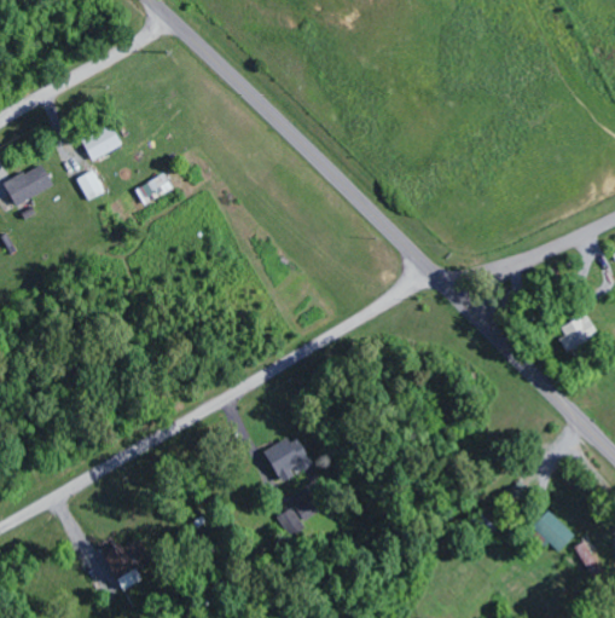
[(91,161),(121,145),(110,125),(81,140),(91,161)]
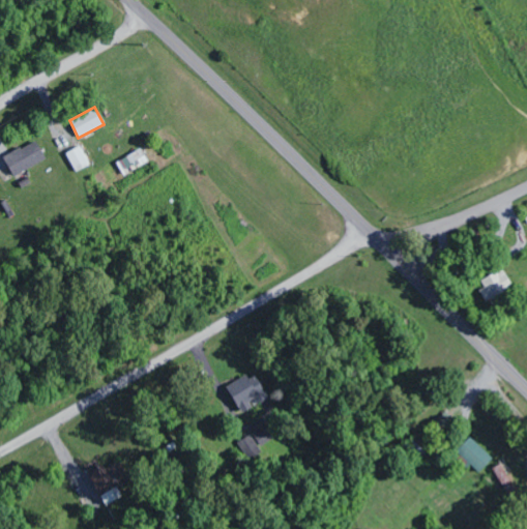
[(3,156),(12,176),(46,159),(35,140),(3,156)]
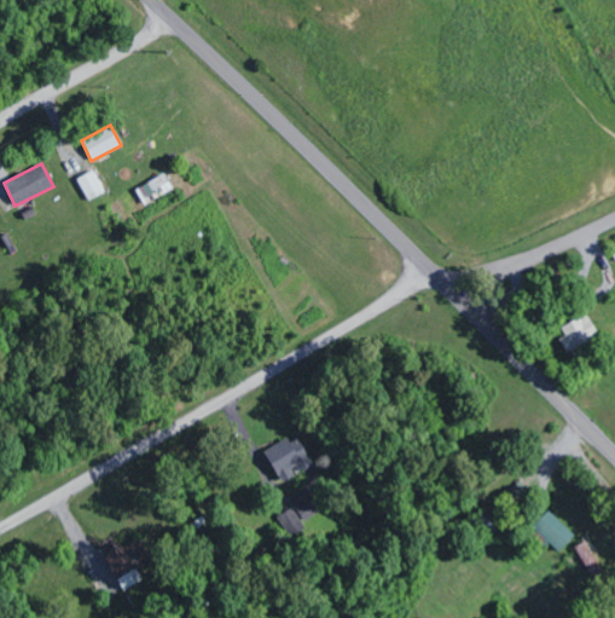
[(75,179),(86,201),(103,192),(92,171),(75,179)]
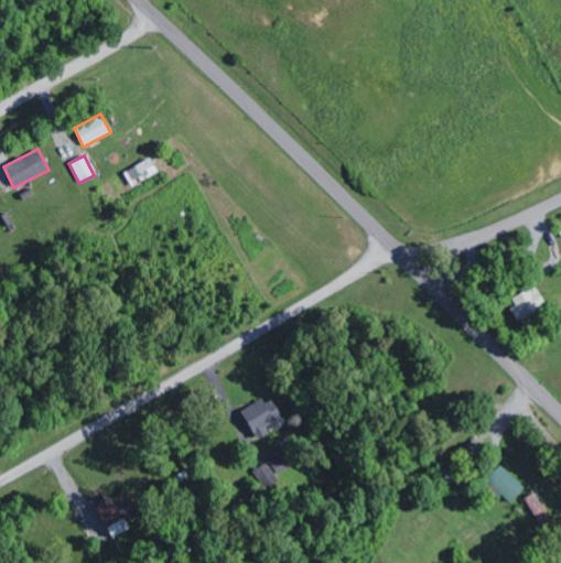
[(131,187),(158,172),(149,158),(122,172),(131,187)]
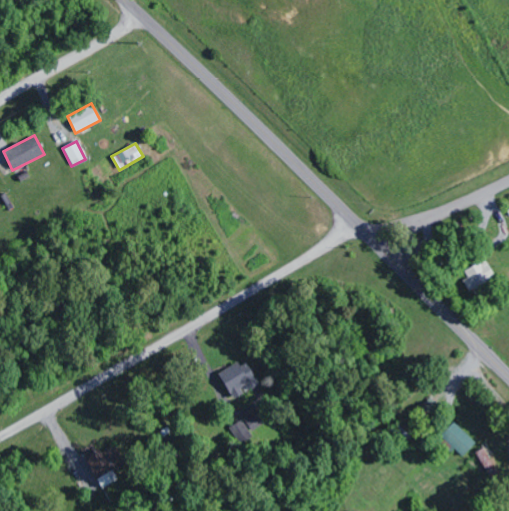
[(460,272),(470,291),(495,278),(485,259),(460,272)]
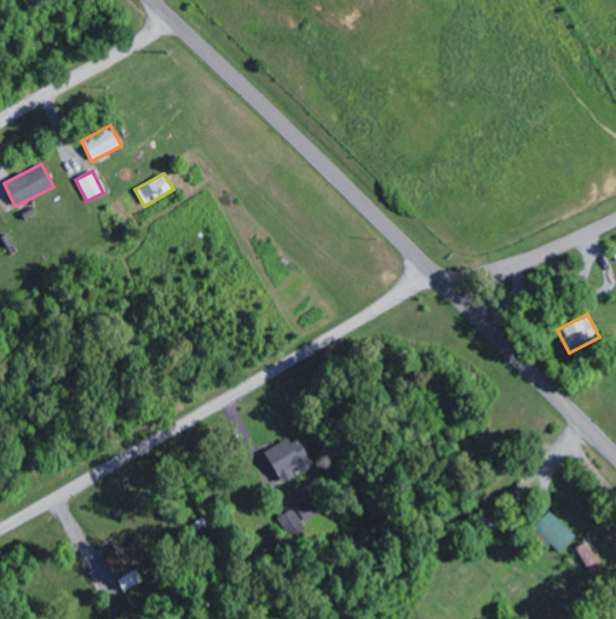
[(265,454),(283,483),(297,474),(298,475),(314,465),(295,435),(265,454)]
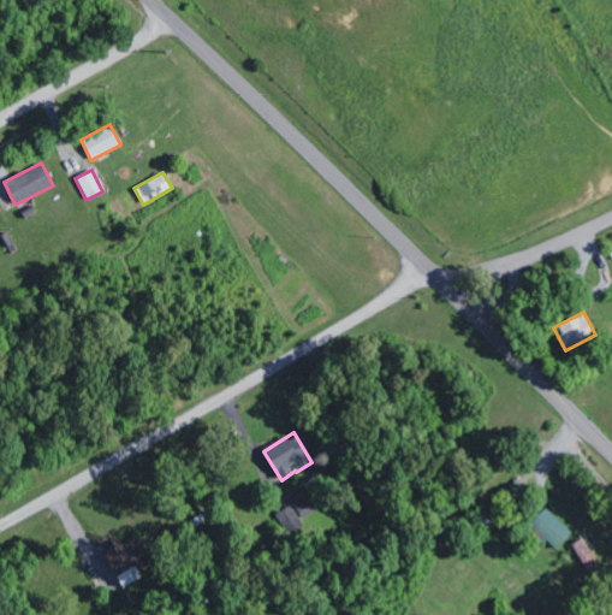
[(515,502),(527,488),(516,478),(504,492),(515,502)]
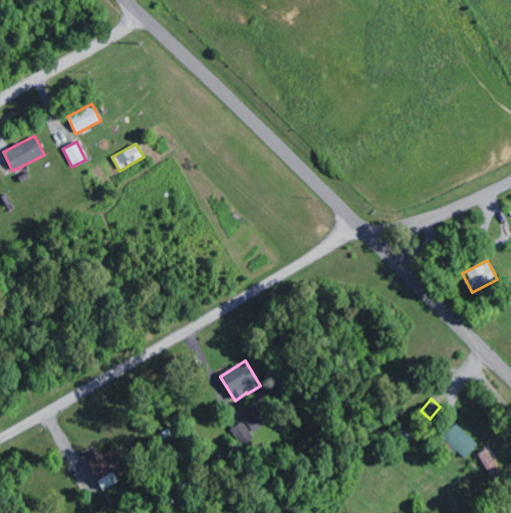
[(263,426),(257,413),(244,419),(251,432),(263,426)]
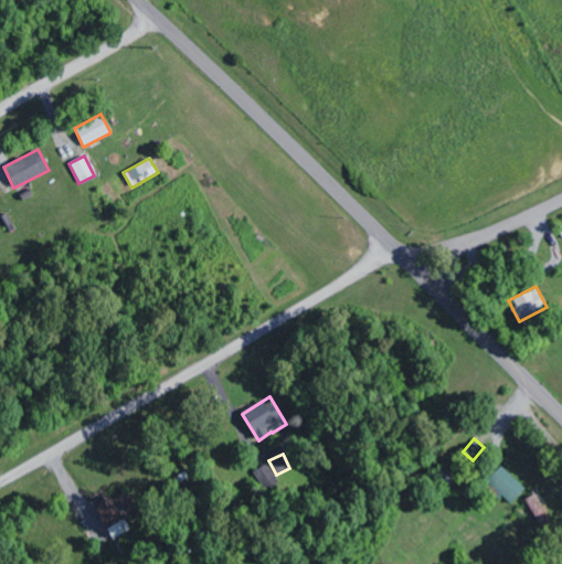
[(264,490),(278,481),(266,463),(252,471),(264,490)]
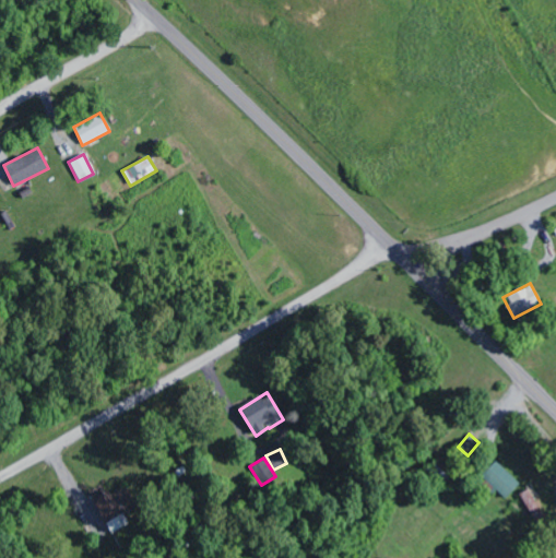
[(481,476),(504,498),(518,484),(496,461),(481,476)]
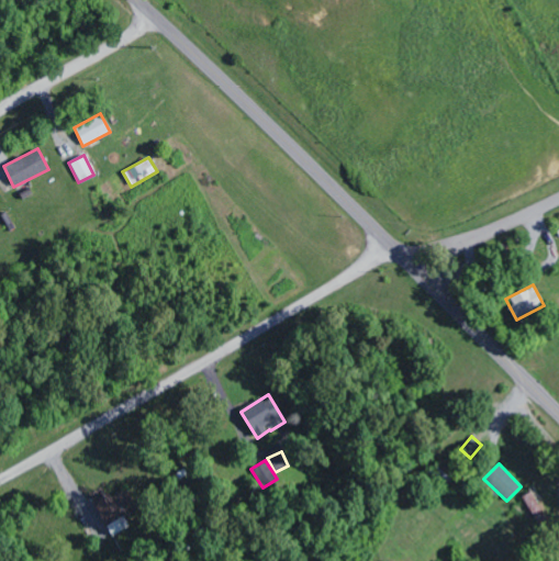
[(111,536),(130,527),(123,515),(135,509),(125,490),(110,497),(109,494),(93,502),(111,536)]
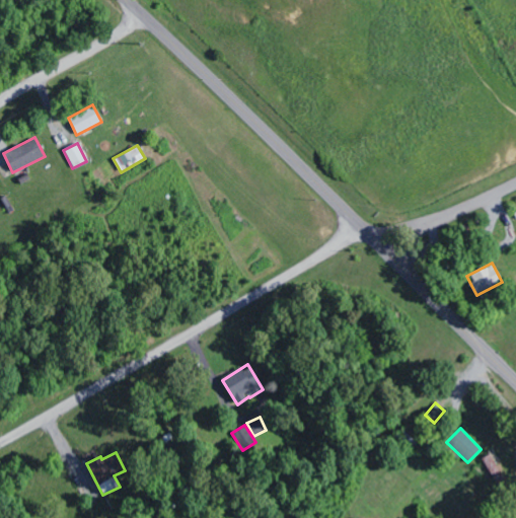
[(505,484),(490,453),(482,457),(497,488),(505,484)]
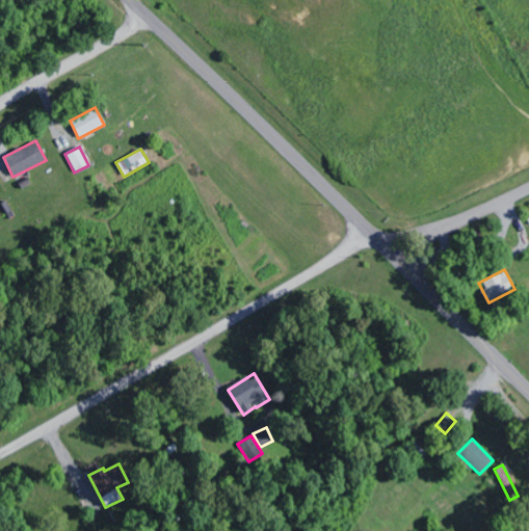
All buildings are outlined.
